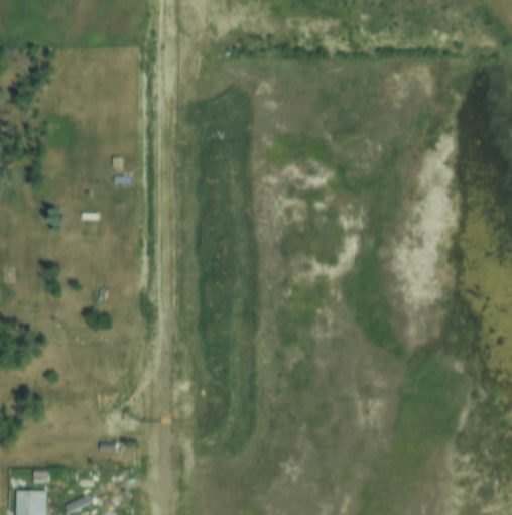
[(114,156),(122,156),(122,168),(114,168),(114,156)]
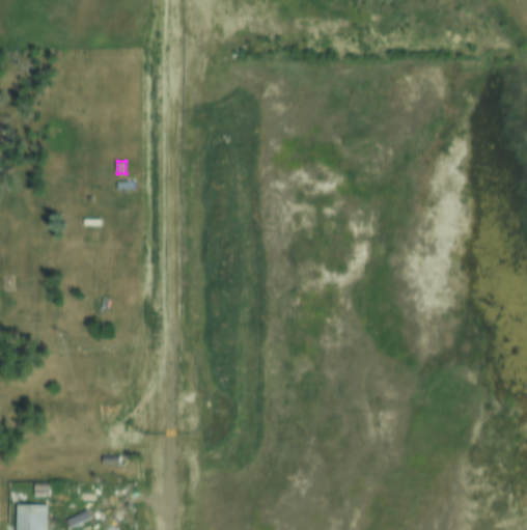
[(118,180),(135,179),(135,190),(118,190),(118,180)]
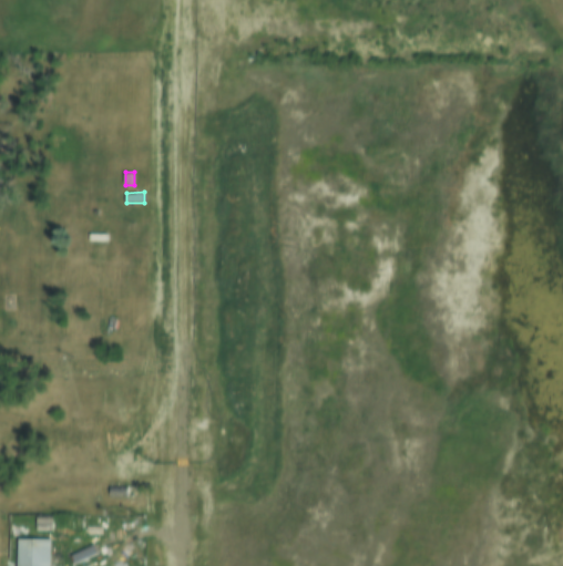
[(94,223),(94,266),(105,266),(105,223),(94,223)]
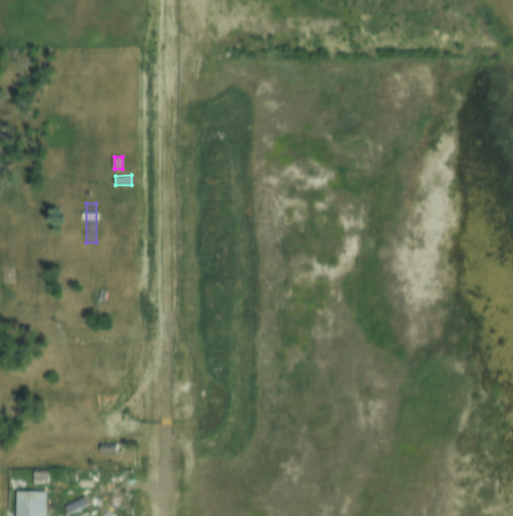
[(16,515),(17,492),(46,492),(45,515),(16,515)]
